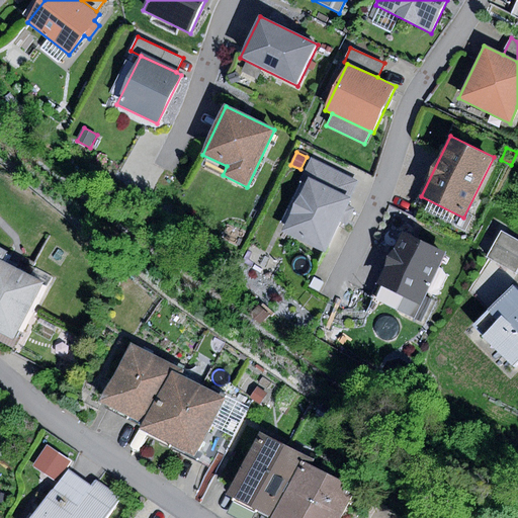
[(309,178),(348,198),(357,180),(311,158),(301,175),(309,178)]
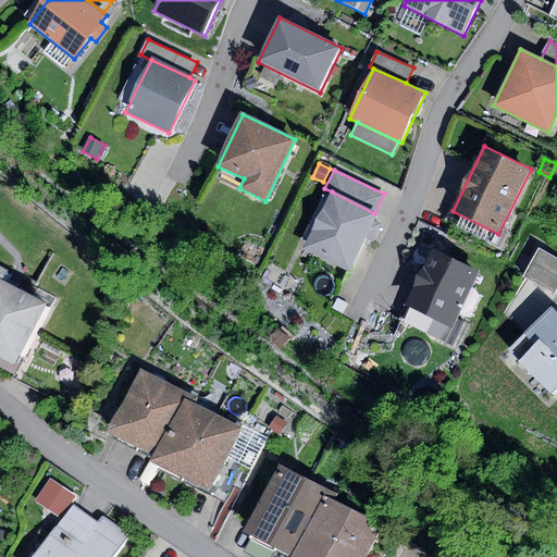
[(374,213),(332,192),(302,250),(348,272),(376,214),(374,213)]
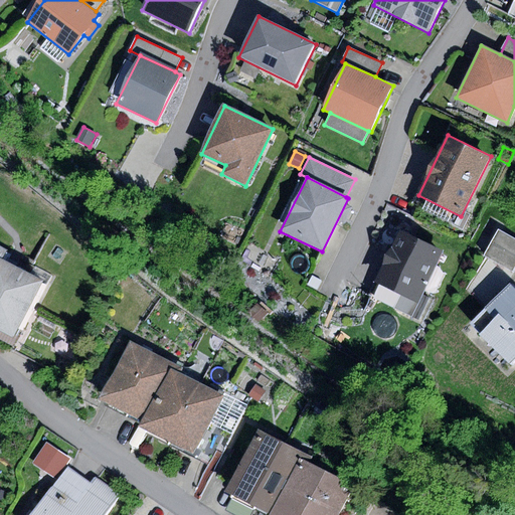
[(445,250),(400,229),(375,282),(419,303),(445,250)]
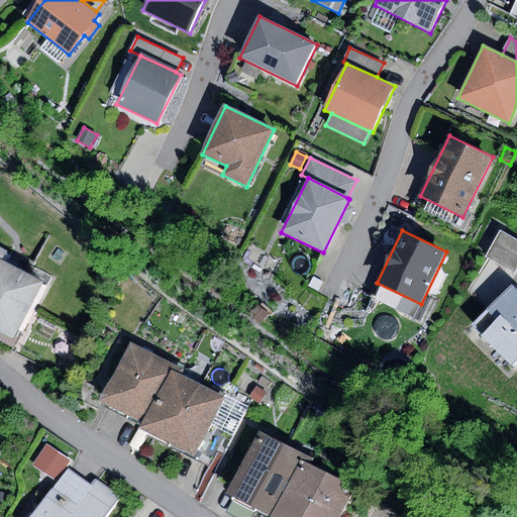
[(516,269),(516,239),(500,230),(486,256),(515,273),(516,269)]
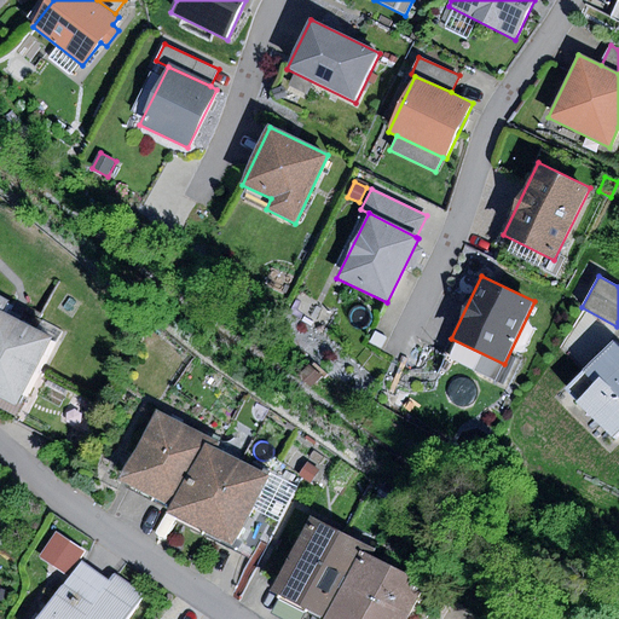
[(15,302),(0,294),(0,397),(22,410),(58,341),(36,330),(7,316),(15,302)]
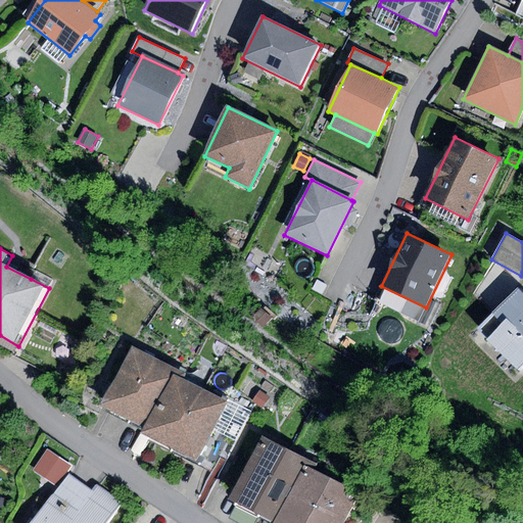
[(522,293),(519,289),(478,329),(518,370),(522,364),(522,293)]
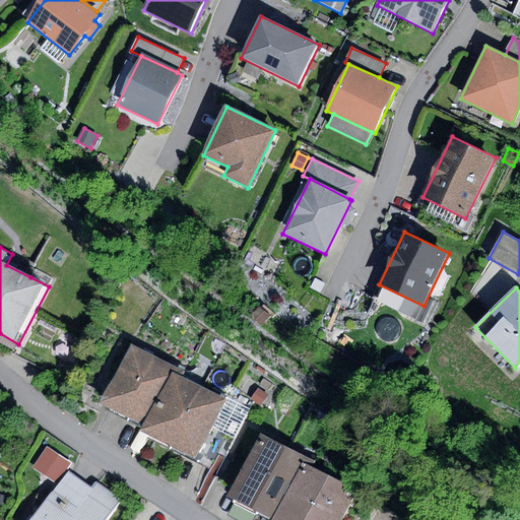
[(133,346),(103,405),(126,417),(156,359),(133,346)]
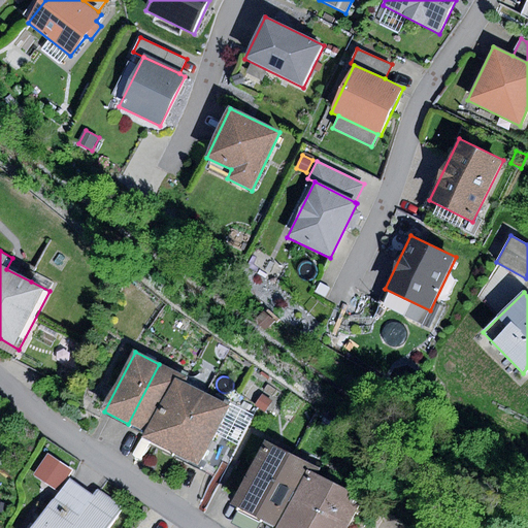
[(180,374),(159,364),(128,424),(150,435),(177,381),(180,374)]
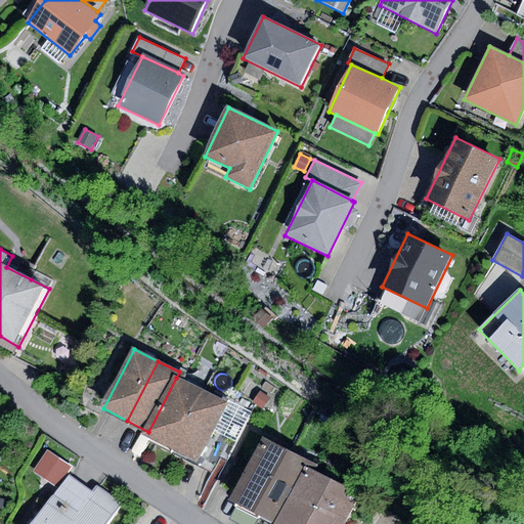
[(148,432),(146,437),(172,449),(202,390),(176,378),(148,432)]
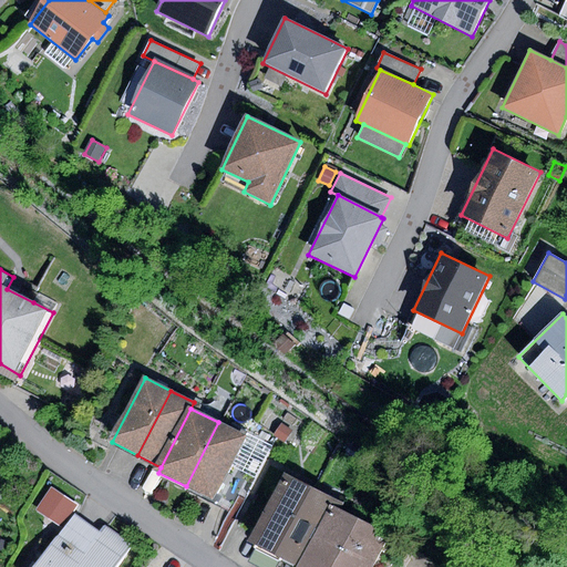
[(246,436),(214,501),(238,514),(278,439),(274,436),(255,419),(246,436)]
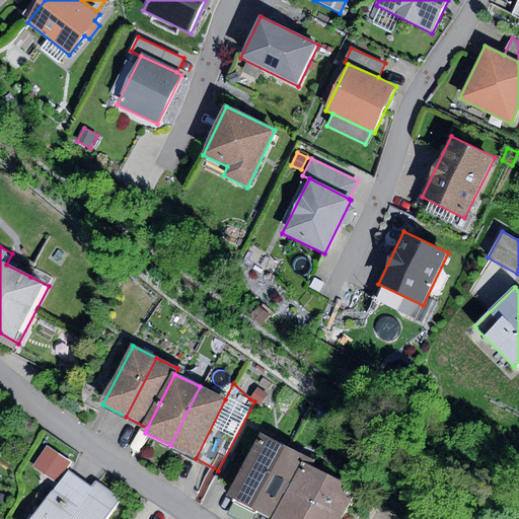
[(225,399),(200,386),(170,445),(196,458),(225,399)]
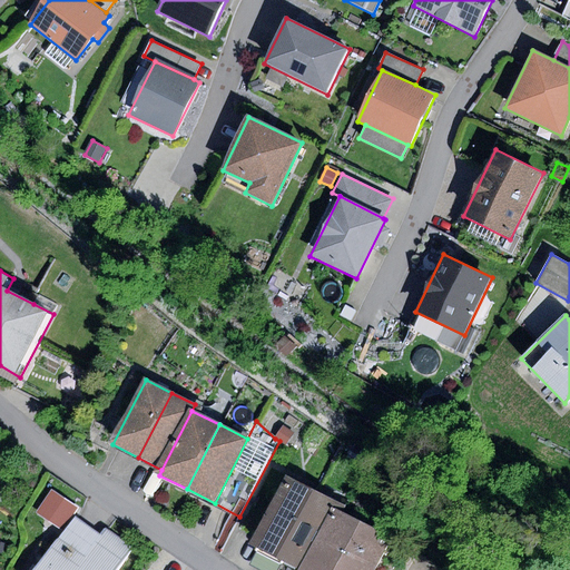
[(284,426),(275,439),(279,441),(286,445),(294,433),(284,426)]
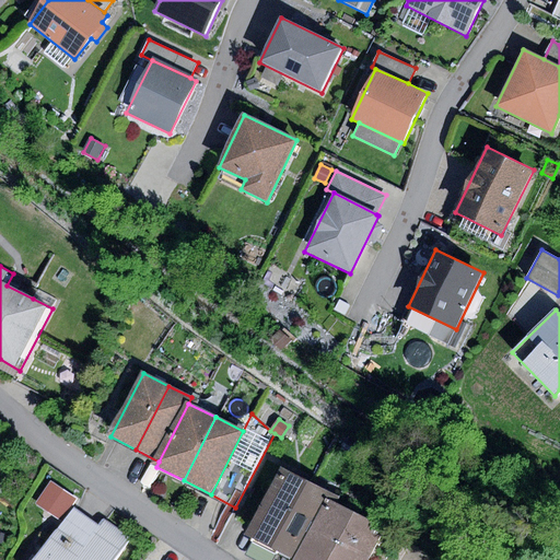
[(283,469),(252,533),(277,546),(308,482),(283,469)]
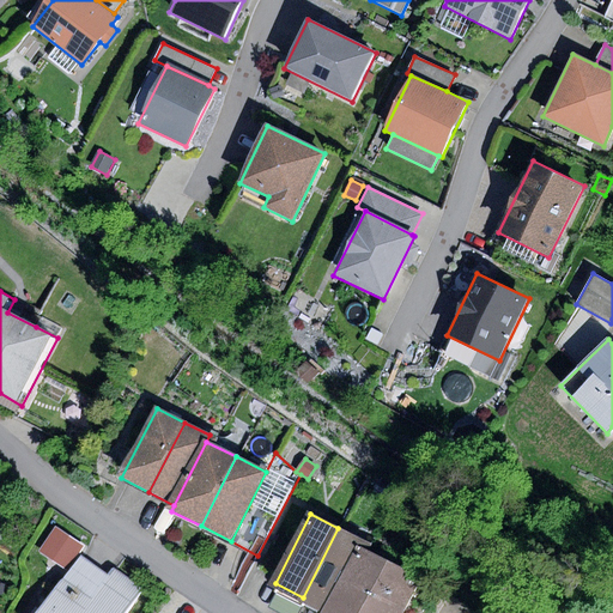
[(363,541),(338,528),(303,598),(328,611),(360,547),(363,541)]
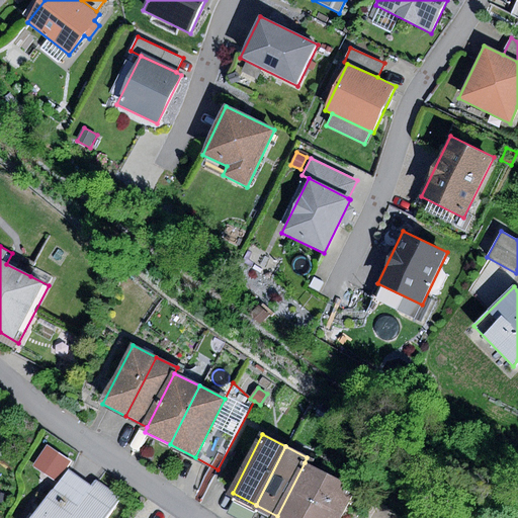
[(45,448),(37,462),(51,469),(58,455),(45,448)]
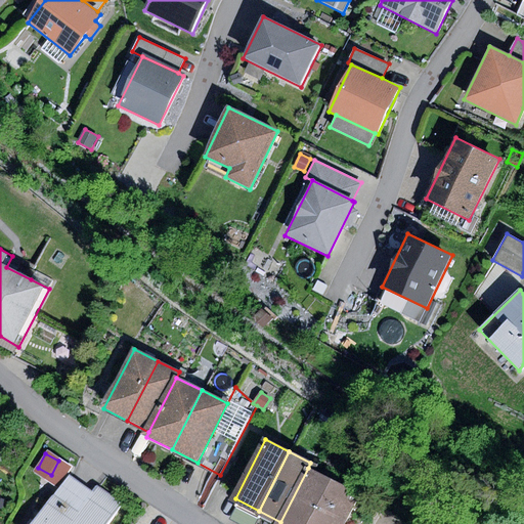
[(280,522),(278,523),(311,523),(334,480),(308,468),(280,522)]
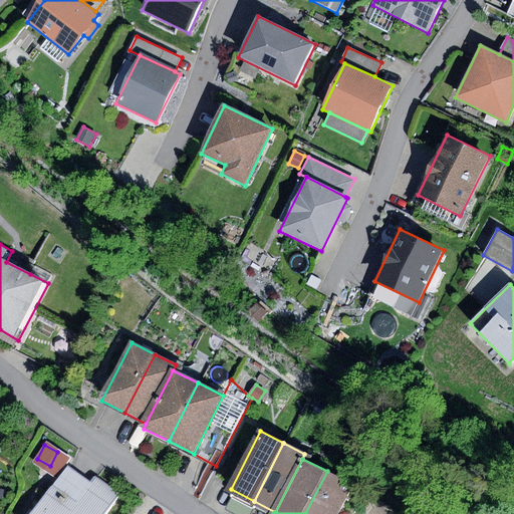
[(103,513),(119,494),(94,477),(90,482),(67,465),(30,513),(103,513)]
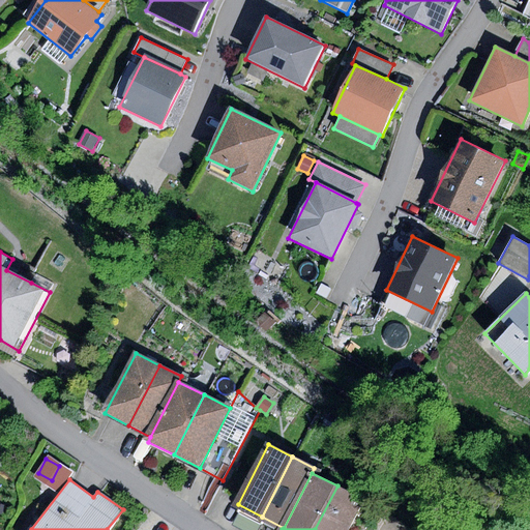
[(347,529),(363,499),(337,486),(315,529),(347,529)]
